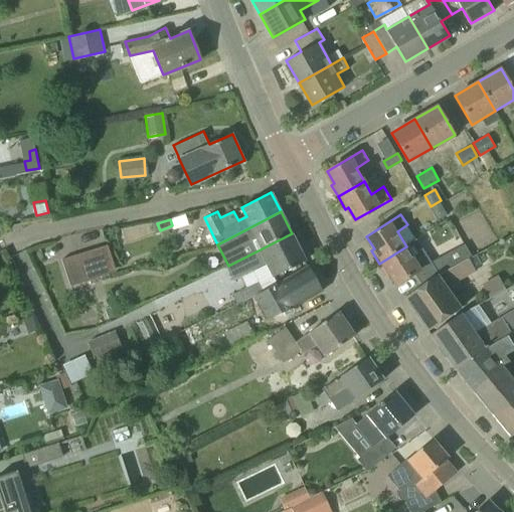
[(266,264),(273,277),(306,261),(292,233),(228,266),(226,267),(233,280),(266,264)]
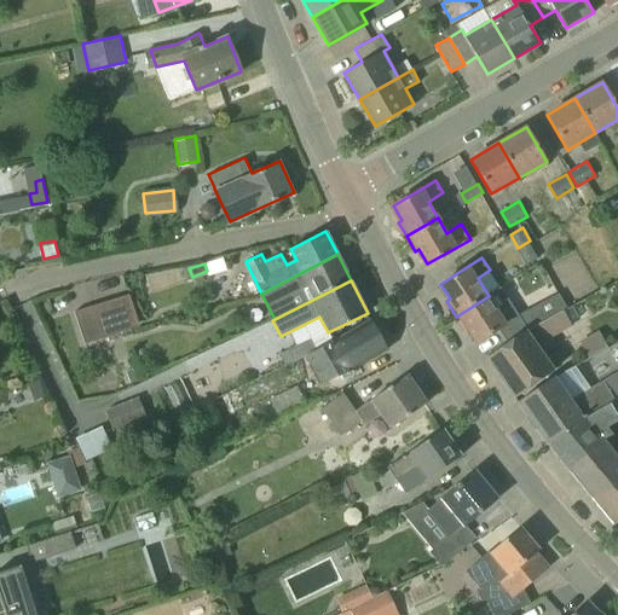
[(468,326),(473,334),(478,341),(518,315),(510,302),(498,309),(489,296),(456,317),(465,329),(468,326)]
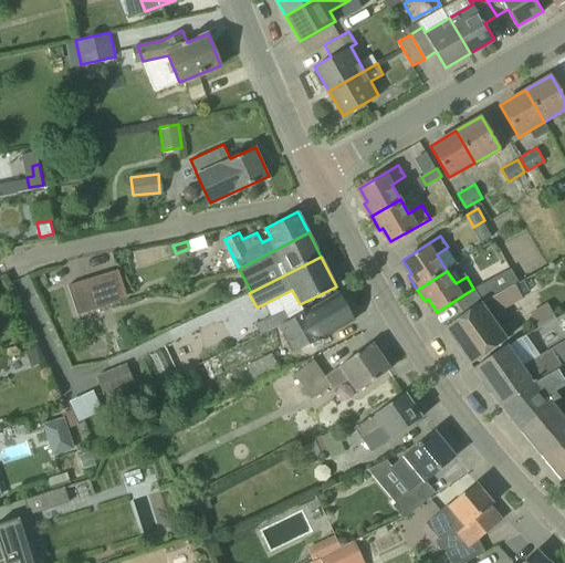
[(77,314),(111,303),(102,273),(67,284),(77,314)]
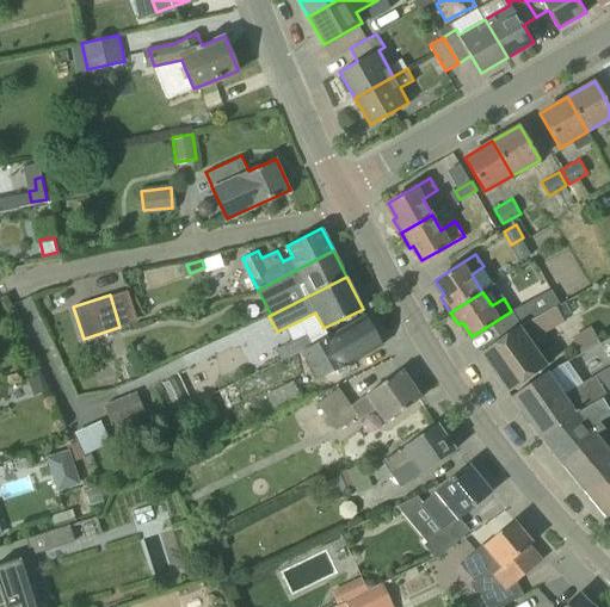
[(480,352),(509,391),(548,364),(530,339),(527,334),(531,332),(535,336),(565,320),(556,304),(521,324),(519,324),(480,352)]
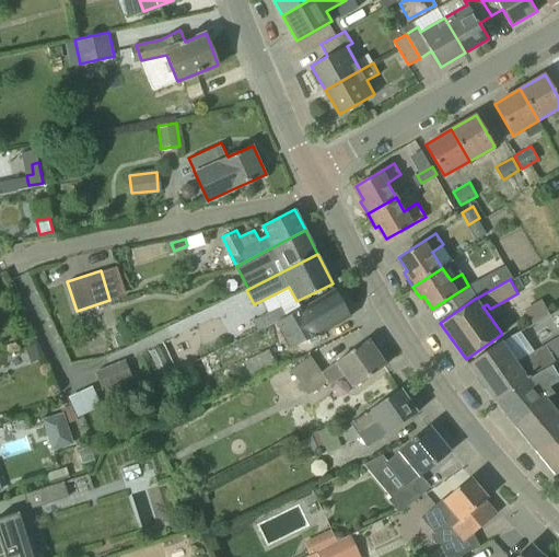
[(350,314),(337,292),(335,290),(304,309),(282,320),(297,344),(319,333),(350,314)]
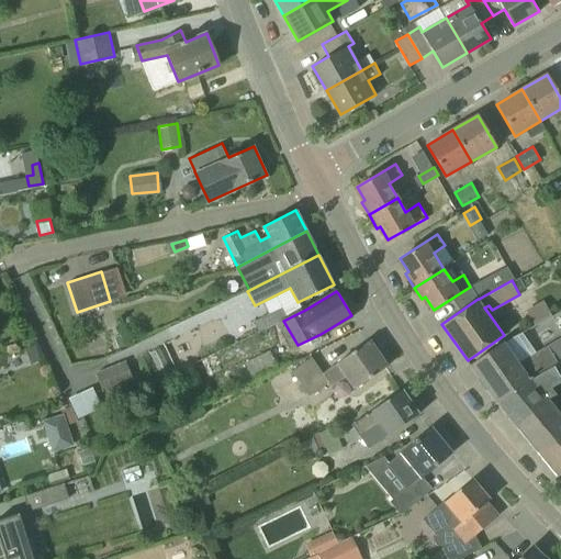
[(525,308),(533,322),(548,312),(540,298),(525,308)]
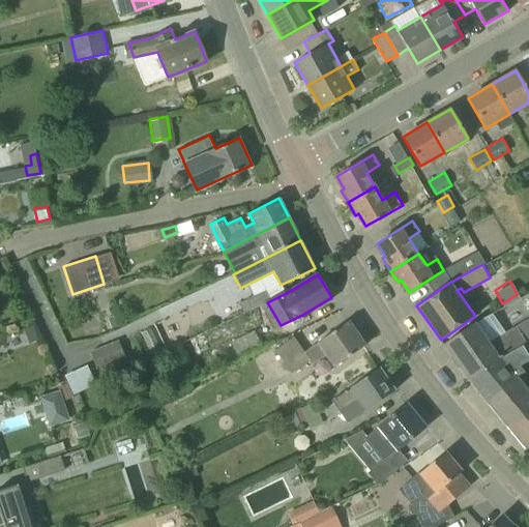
[(244,313),(267,300),(262,290),(239,302),(244,313)]
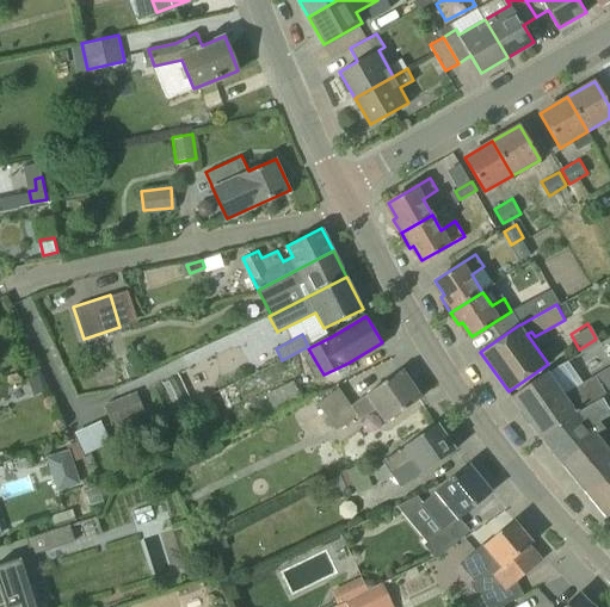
[(134,361),(124,364),(129,377),(139,373),(134,361)]
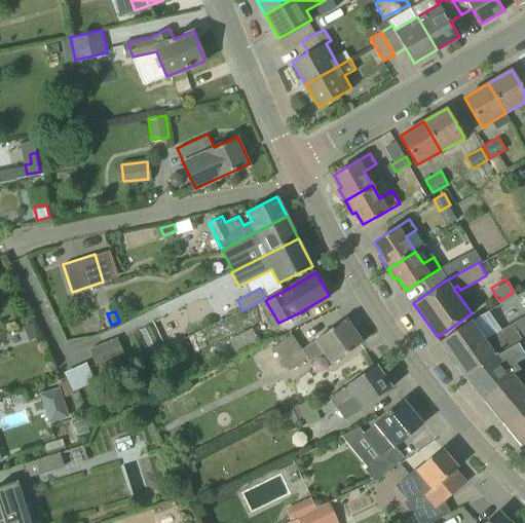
[(441,340),(453,359),(464,377),(465,376),(496,355),(518,341),(524,337),(524,316),(486,338),(473,318),(441,340)]
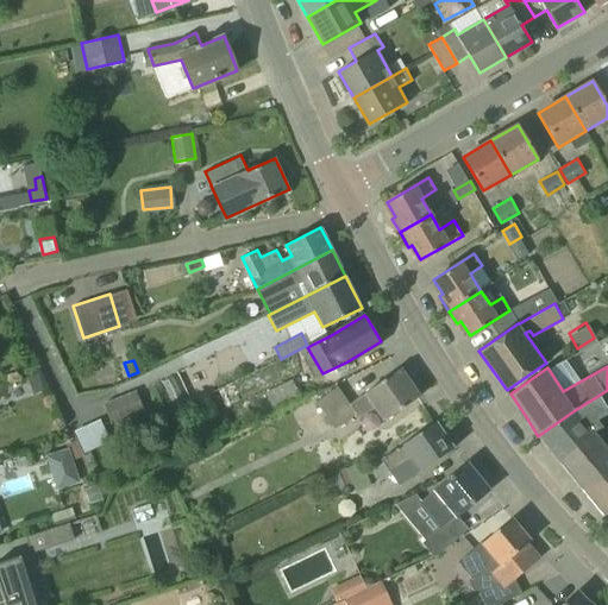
[(383,421),(419,396),(400,369),(350,403),(338,385),(317,399),(334,427),(357,413),(359,416),(374,407),(383,421)]
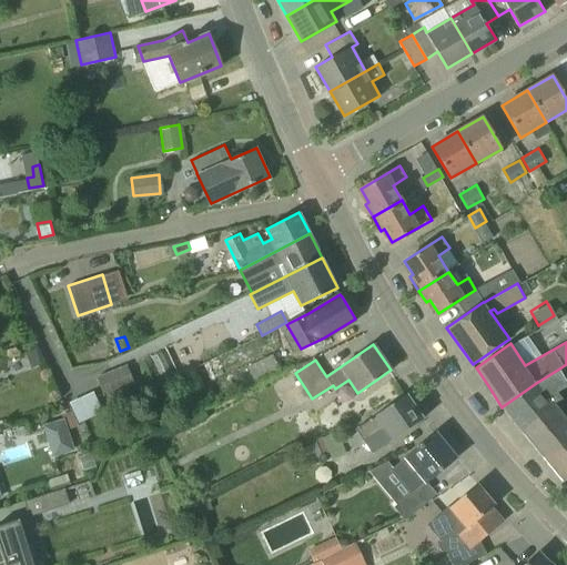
[(37,347),(27,351),(31,365),(42,362),(37,347)]
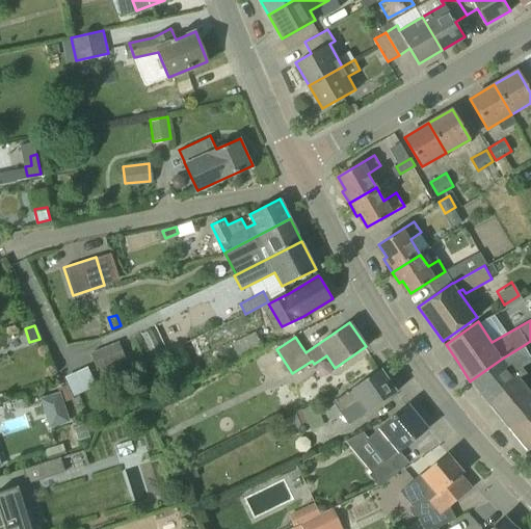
[(240,359),(263,346),(256,331),(232,342),(240,359)]
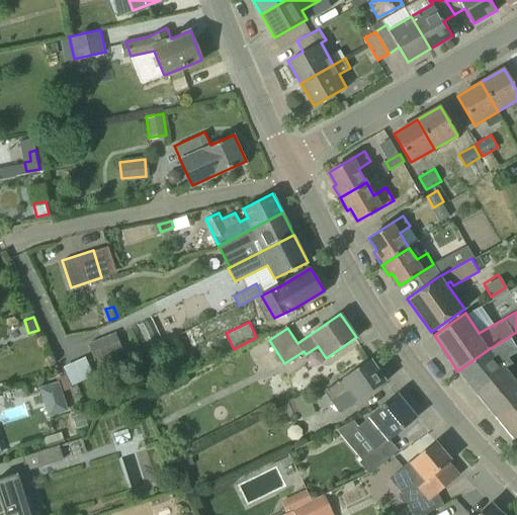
[(104,369),(126,359),(115,332),(88,342),(94,358),(98,357),(104,369)]
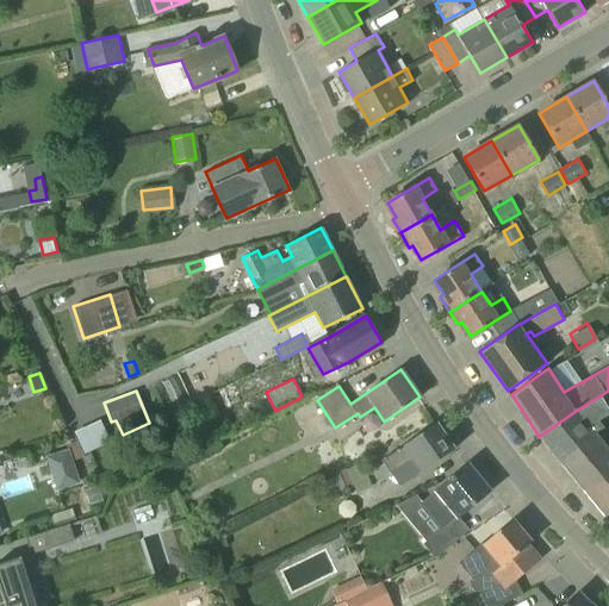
[(559,460),(596,431),(594,429),(608,420),(608,391),(601,395),(576,411),(540,436),(559,460)]
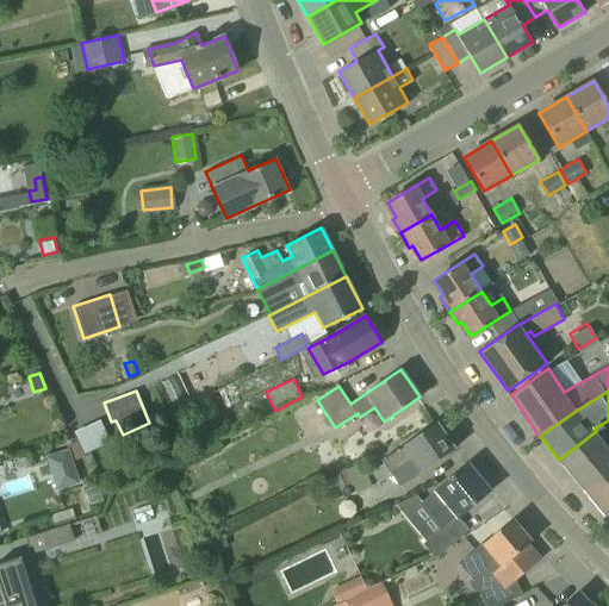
[(99,416),(73,428),(81,448),(107,436),(99,416)]
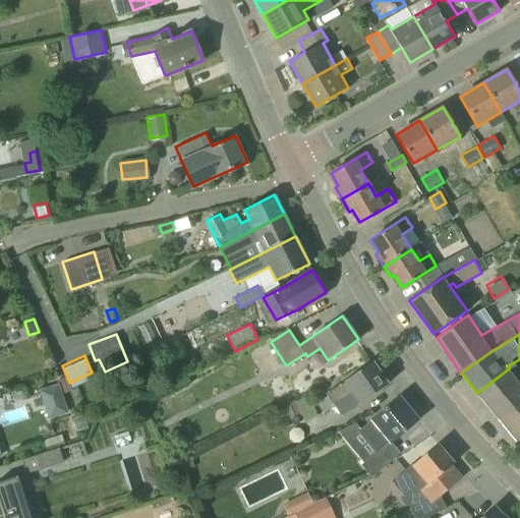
[(357,400),(358,403),(388,383),(385,379),(385,377),(384,373),(381,372),(372,360),(326,393),(328,395),(335,404),(341,400),(346,407),(357,400)]
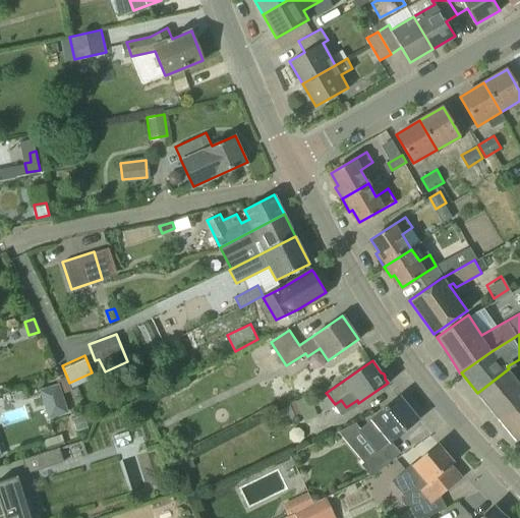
[(519,381),(518,381),(509,368),(477,393),(498,419),(519,401),(519,381)]
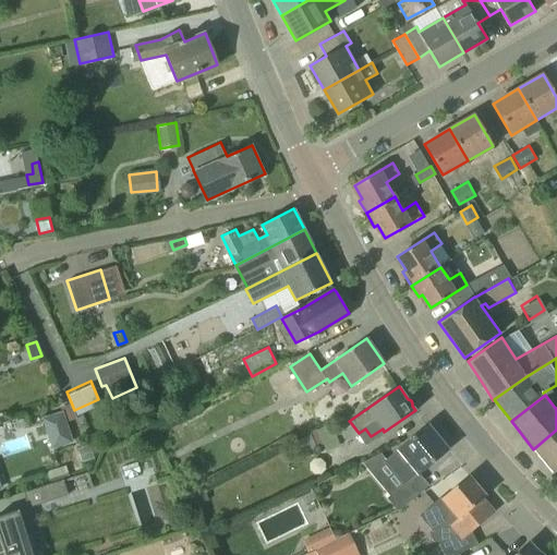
[(44,417),(49,432),(68,426),(62,411),(44,417)]
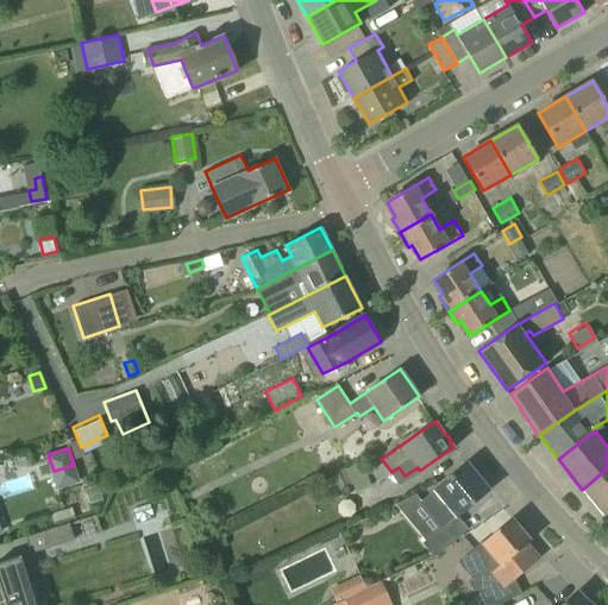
[(362,459),(345,467),(357,490),(373,484),(362,459)]
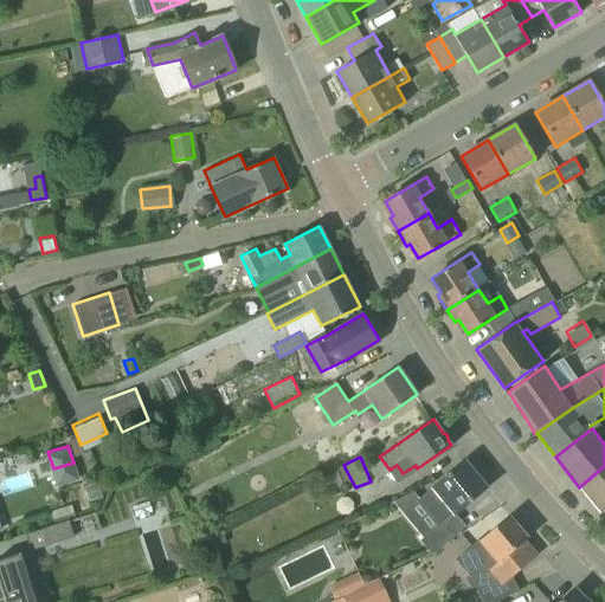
[(378,478),(390,470),(381,459),(369,467),(378,478)]
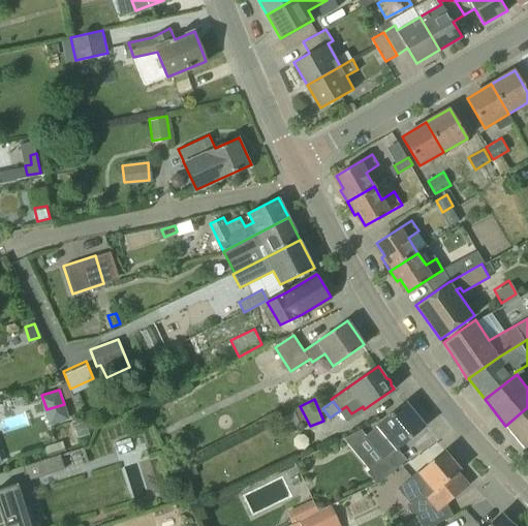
[(398,446),(424,426),(405,402),(366,435),(384,456),(372,467),(382,480),(408,458),(398,446)]
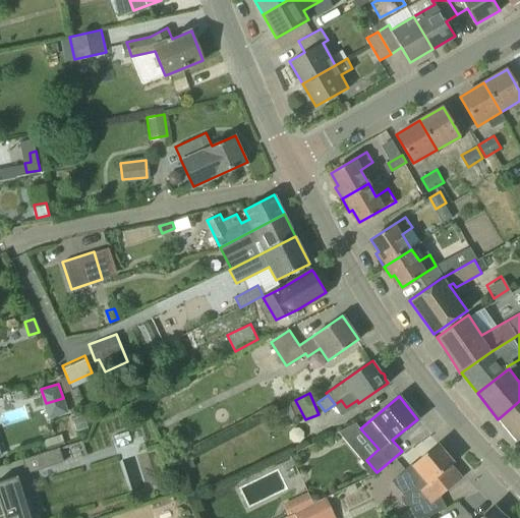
[(519,401),(498,419),(502,423),(516,442),(519,438),(519,401)]
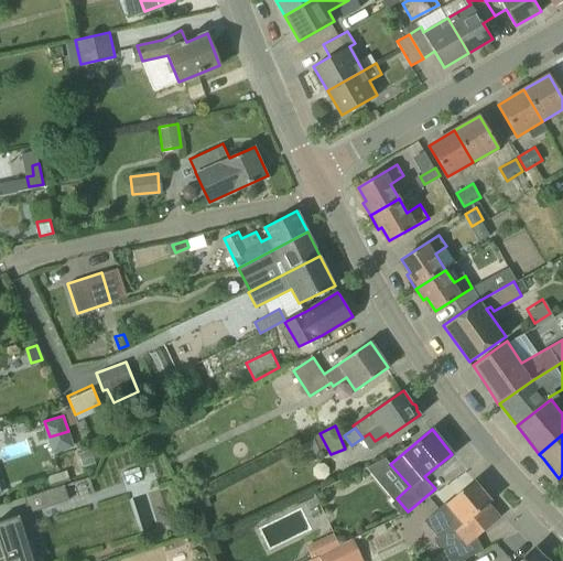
[(140,465),(123,471),(127,481),(130,479),(131,483),(141,479),(140,476),(142,475),(140,465)]
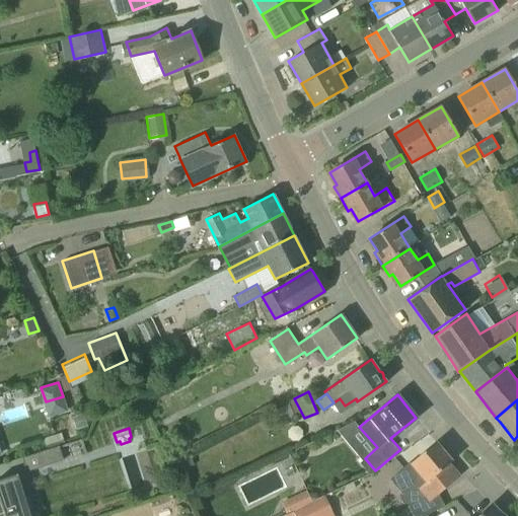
[(459,474),(449,462),(452,459),(450,457),(451,453),(447,449),(444,450),(436,440),(387,482),(401,497),(422,480),(425,484),(417,492),(423,499),(409,506),(414,515),(422,515),(431,512),(445,505),(439,492),(459,474)]
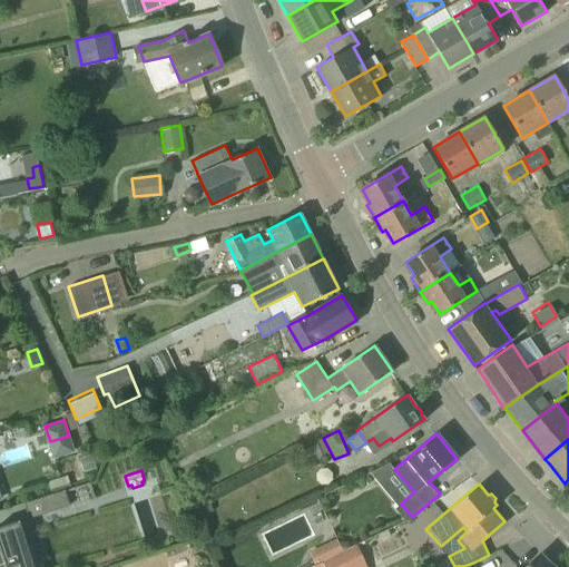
[(25,501),(30,516),(70,504),(65,488),(25,501)]
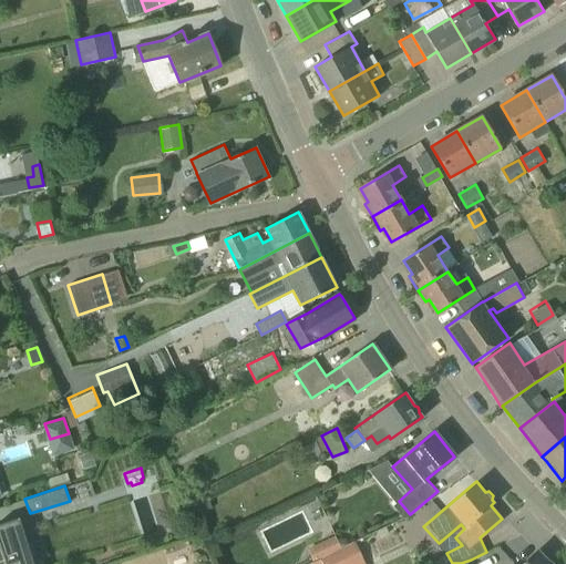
[(154,527),(170,524),(164,490),(147,493),(154,527)]
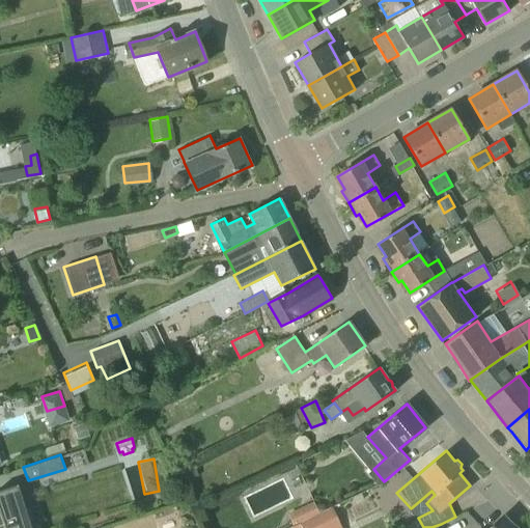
[(189,478),(199,473),(195,465),(185,470),(189,478)]
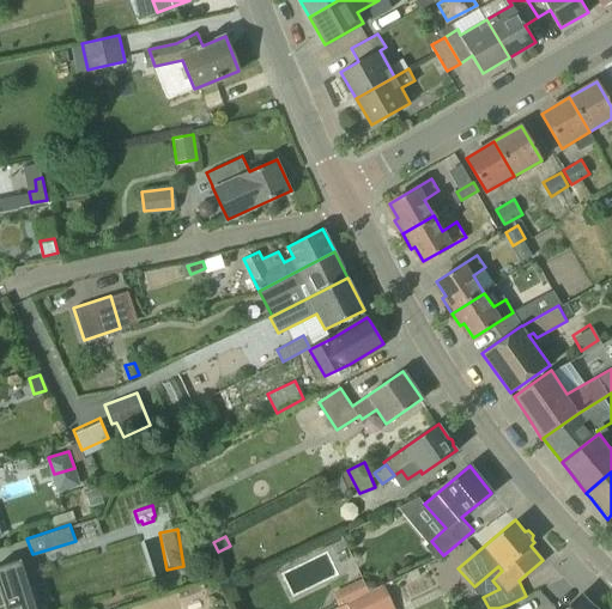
[(0,608),(36,608),(20,558),(0,564),(0,608)]
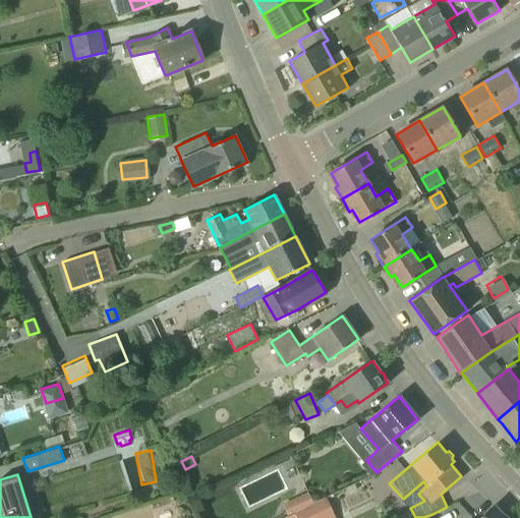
[(283,503),(288,514),(293,512),(311,503),(307,492),(283,503)]
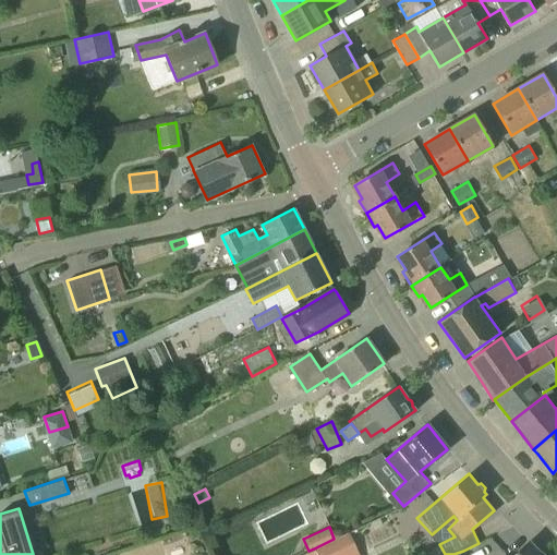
[(334,539),(314,549),(317,554),(358,554),(347,532),(334,539)]
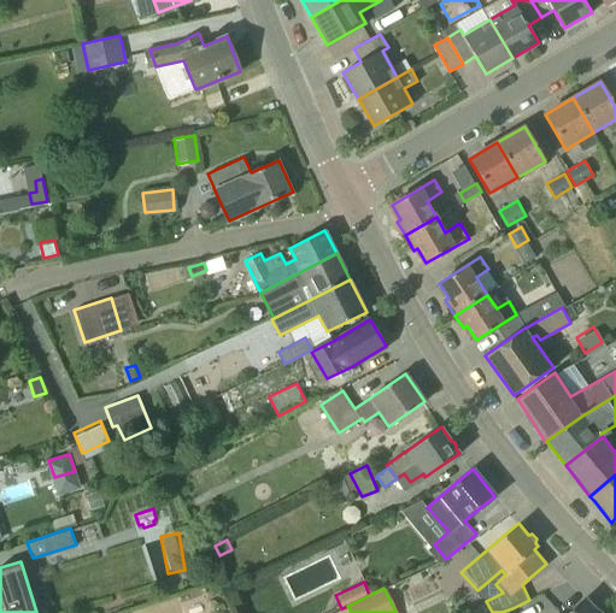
[(599,612),(598,611),(597,612),(585,599),(569,612),(599,612)]
